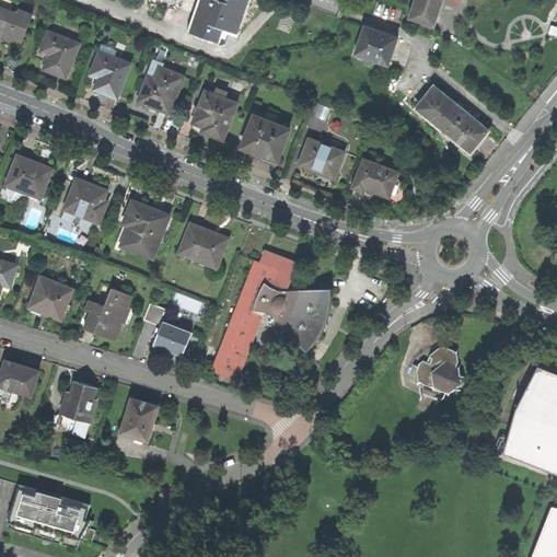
[(197,33),(207,0),(197,0),(187,30),(197,33)]
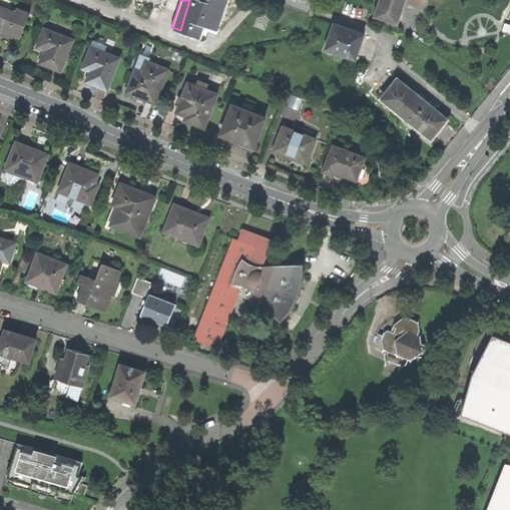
[(189,0),(180,30),(197,35),(201,22),(207,24),(215,0),(189,0)]
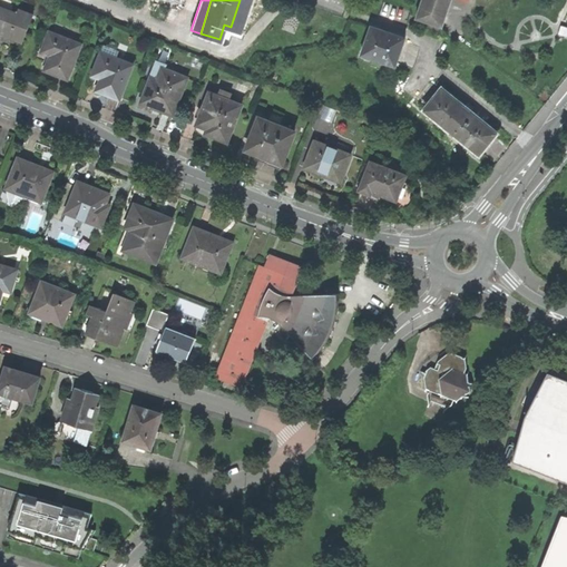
[(240,0),(231,27),(237,29),(246,0),(240,0)]
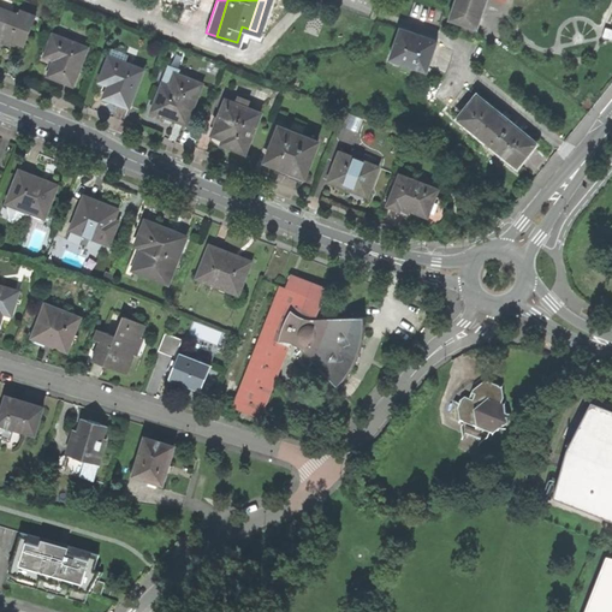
[(451,0),(446,17),(471,25),(480,0),(451,0)]
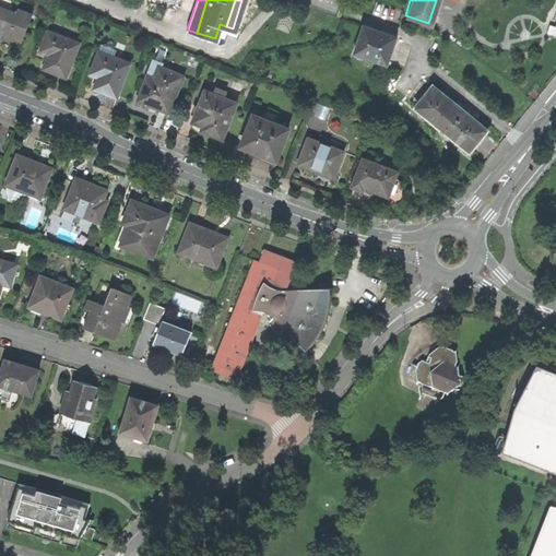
[(0,36),(18,43),(27,16),(14,11),(12,15),(3,11),(0,10),(0,36)]
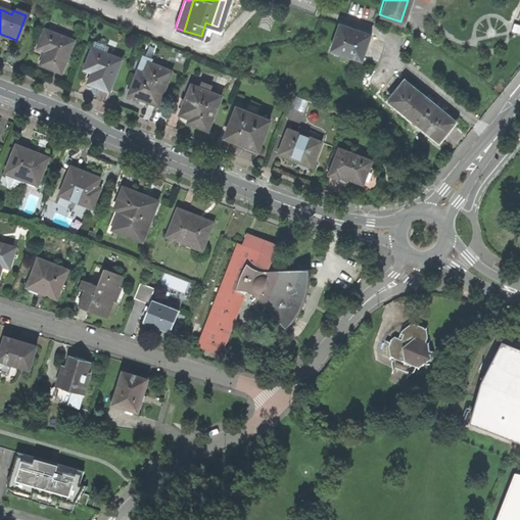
[(327,48),(358,58),(367,33),(336,22),(327,48)]
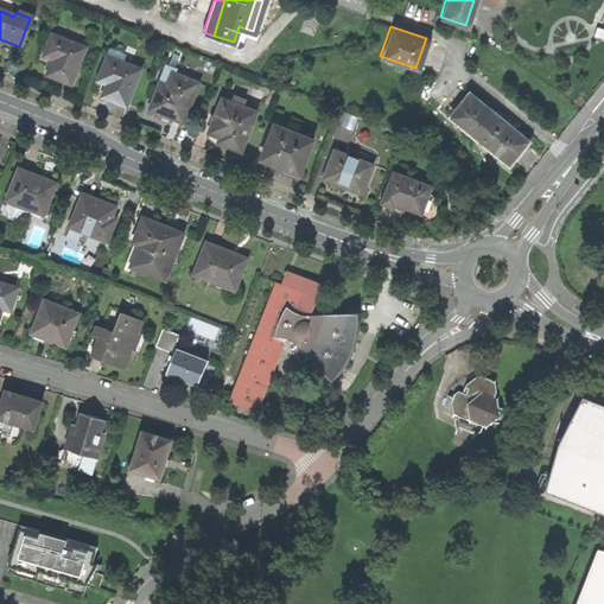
[(50,57),(45,67),(42,76),(52,80),(68,86),(82,48),(48,35),(40,53),(50,57)]
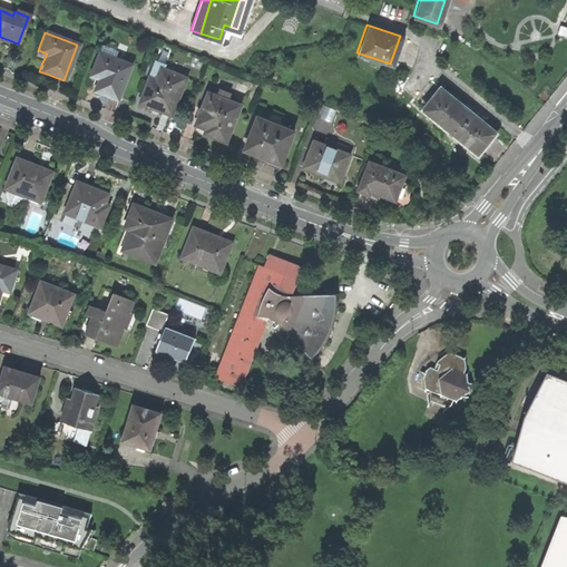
[(99,47),(97,52),(109,58),(111,51),(99,47)]
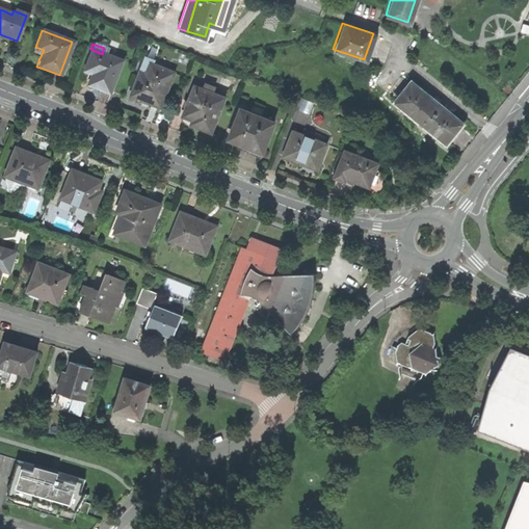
[(31,55),(40,58),(44,50),(35,47),(31,55)]
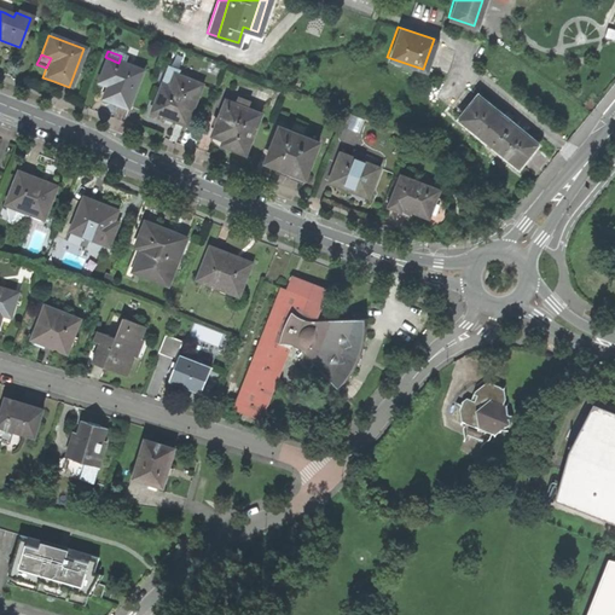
[(105,57),(98,76),(108,80),(104,88),(100,99),(110,103),(126,109),(140,71),(119,63),(105,57)]
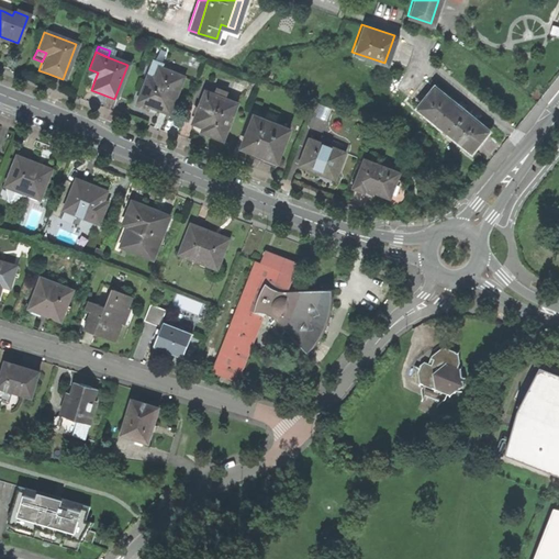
[(152,80),(157,67),(158,65),(151,62),(145,78),(152,80)]
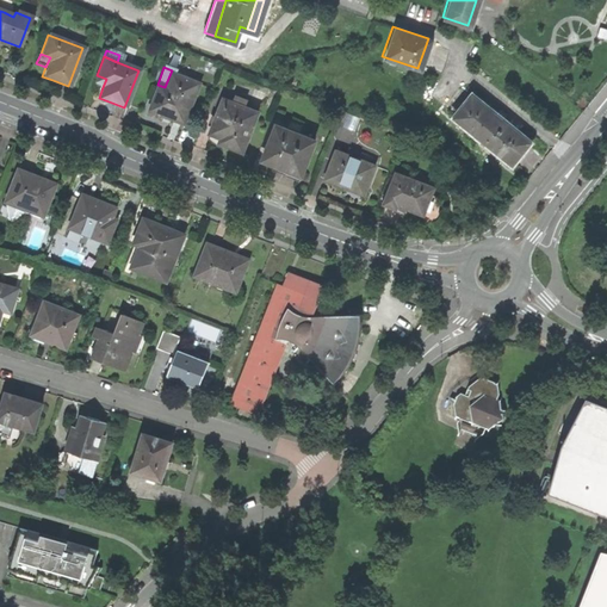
[(197,84),(171,73),(165,87),(158,85),(147,111),(165,117),(181,124),(197,84)]
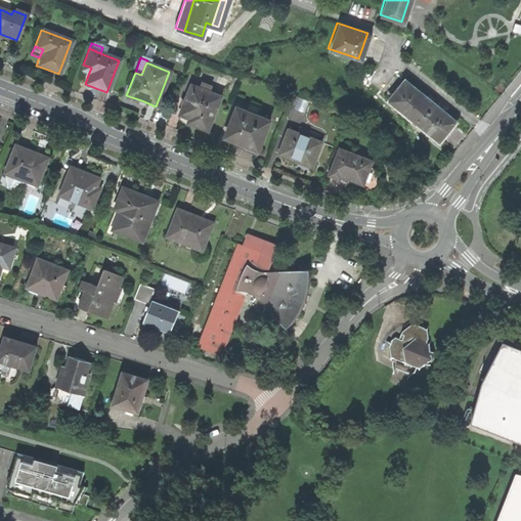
[(80,72),(88,75),(91,68),(83,64),(80,72)]
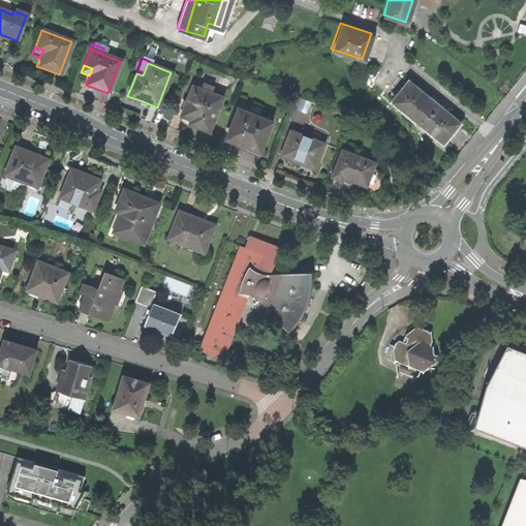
[(199,90),(210,93),(212,88),(203,84),(199,90)]
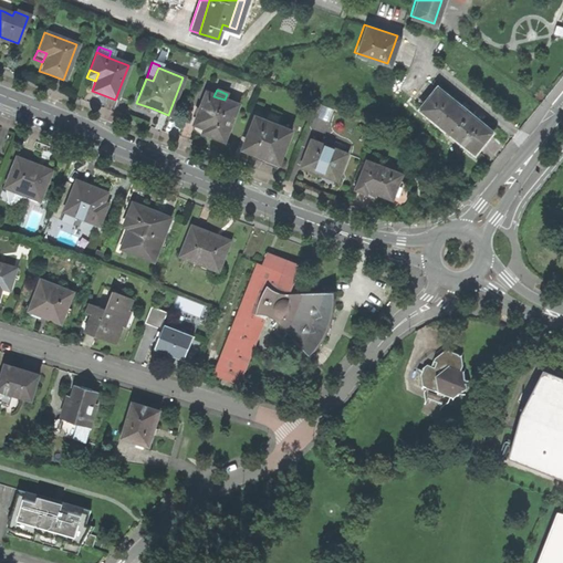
[(461,112),(464,110),(457,104),(455,106),(435,90),(420,107),(471,149),(486,132),(461,112)]
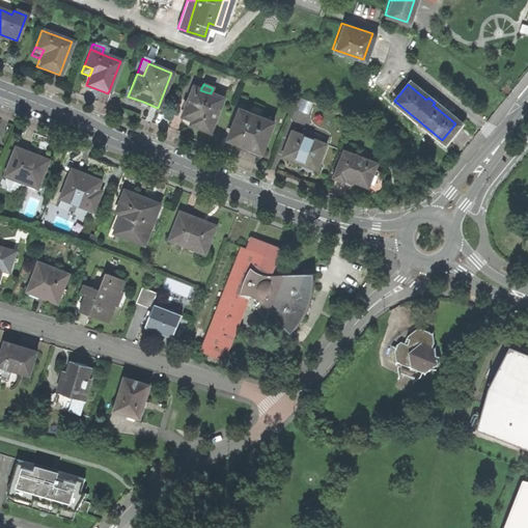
[(191,120),(189,124),(196,128),(209,132),(222,99),(211,93),(200,90),(193,87),(181,116),(191,120)]
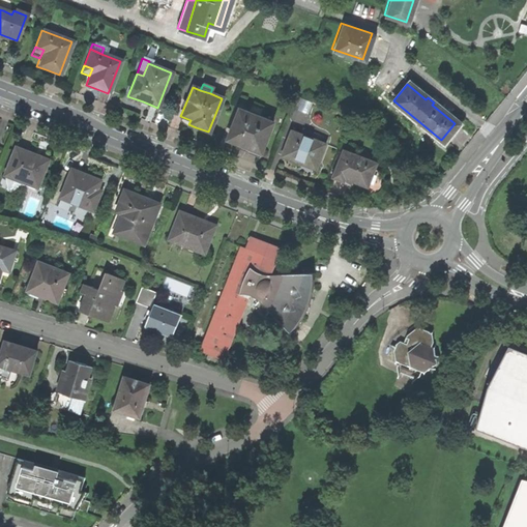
[(428,97),(434,103),(437,98),(434,96),(431,94),(428,97)]
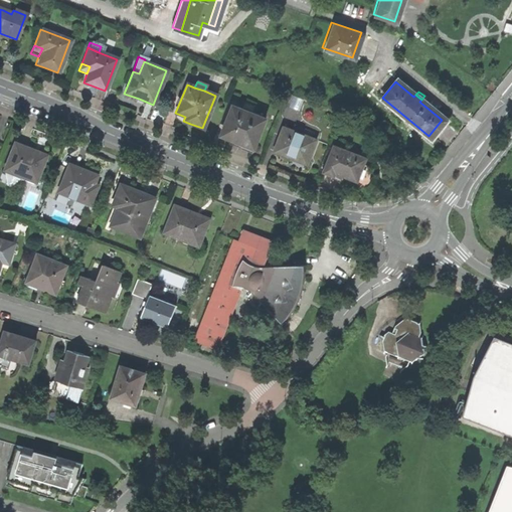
[(232,141),(251,149),(264,119),(231,107),(227,117),(225,117),(222,125),(223,125),(219,136),(232,141)]
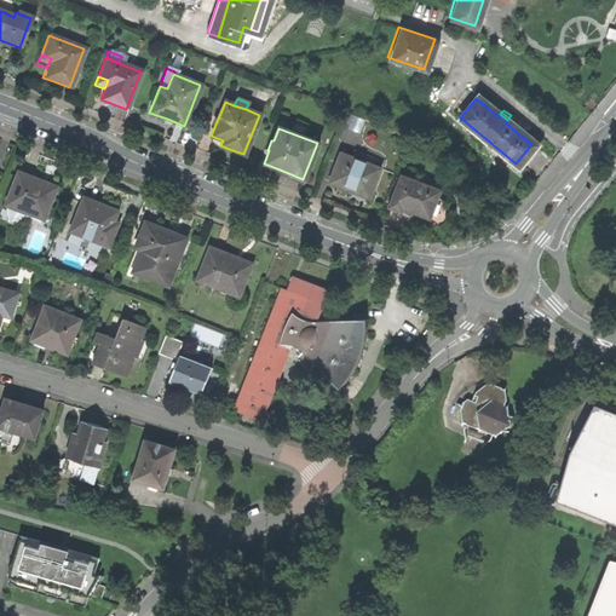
[(218,150),(220,145),(223,140),(211,136),(208,142),(218,150)]
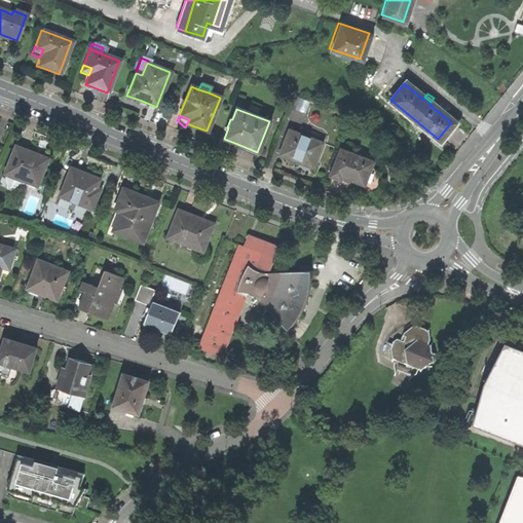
[(321,143),(315,141),(305,137),(288,129),(278,152),(312,165),(321,143)]
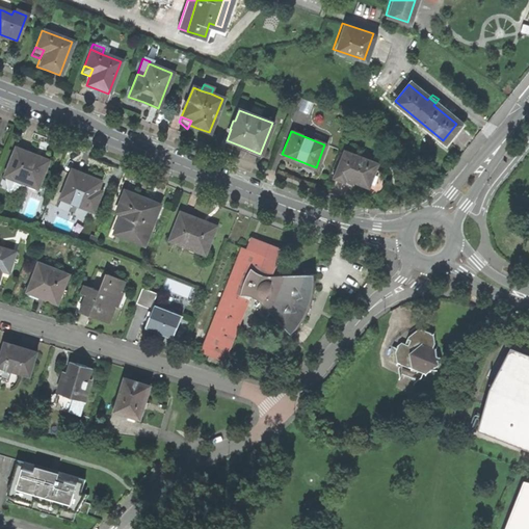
[(35,188),(45,164),(33,160),(34,157),(29,155),(15,150),(4,176),(35,188)]
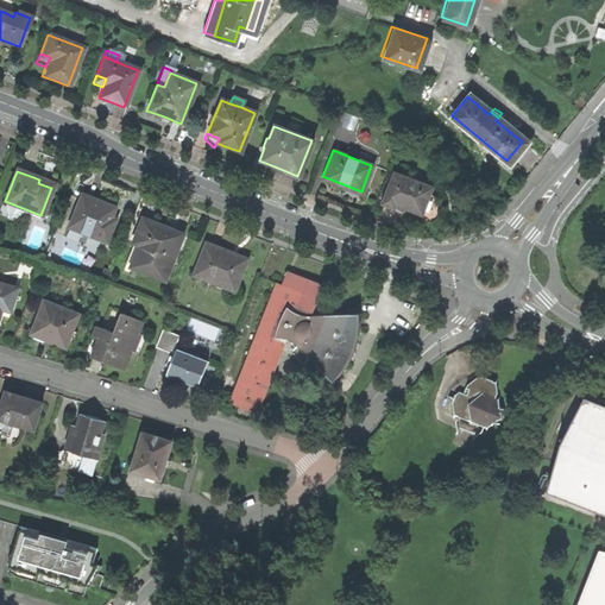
[(420,214),(428,193),(430,187),(392,174),(380,203),(392,208),(394,205),(403,208),(420,214)]
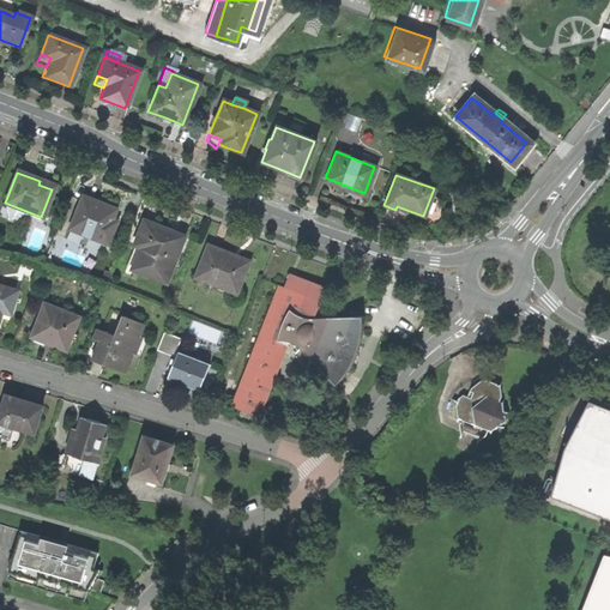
[(361,200),(364,193),(325,177),(324,180),(336,185),(343,188),(344,198),(361,200)]
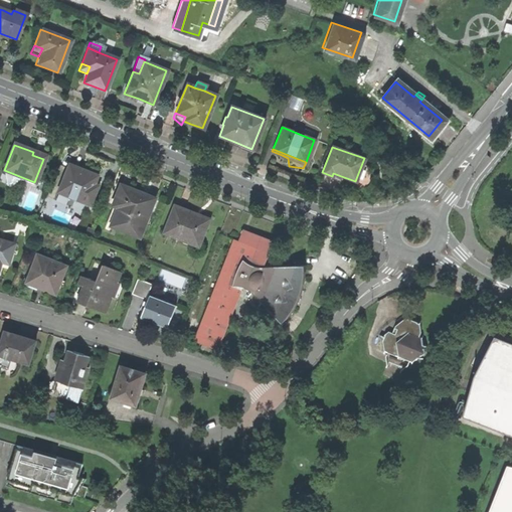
[(366,165),(362,163),(355,181),(354,184),(358,185),(364,185),(368,181),(368,177),(366,165)]
